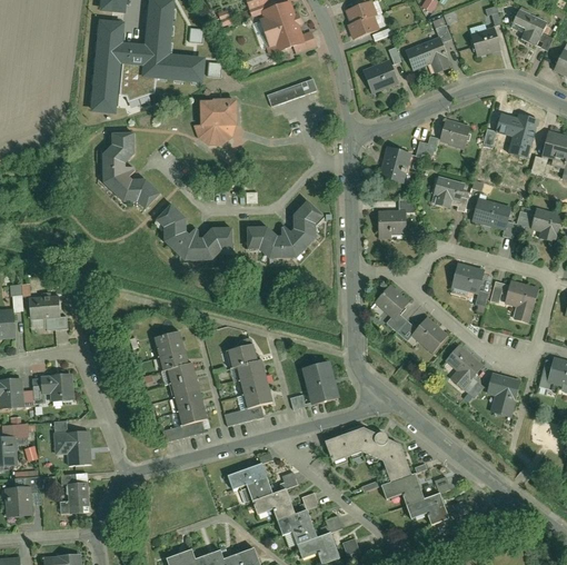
[(133,0),(101,0),(99,25),(131,26),(133,0)]
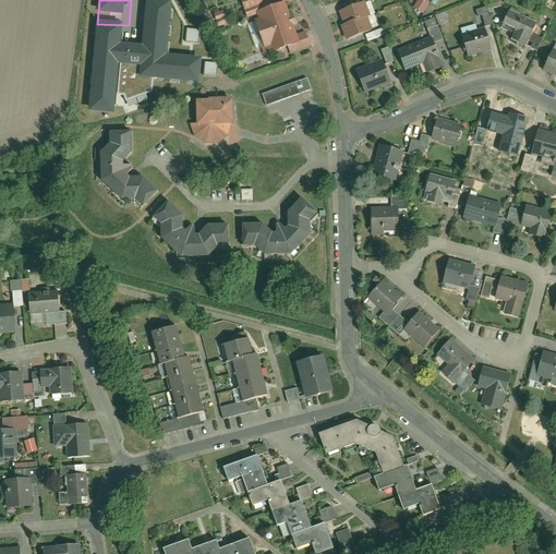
[(424,1),(419,13),(428,16),(433,5),(424,1)]
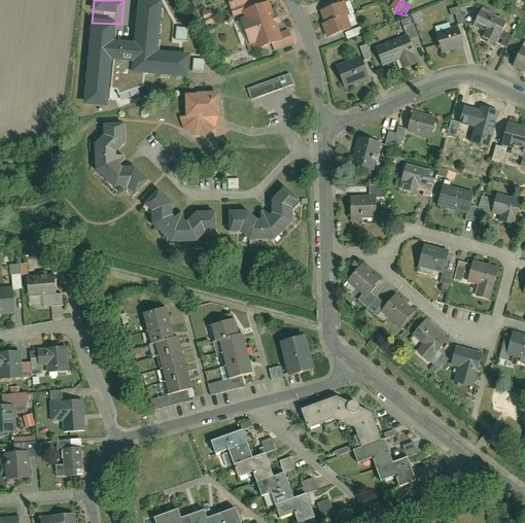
[(325,35),(327,42),(353,33),(349,20),(352,19),(348,5),(322,14),(324,21),(327,28),(323,29),(325,35)]
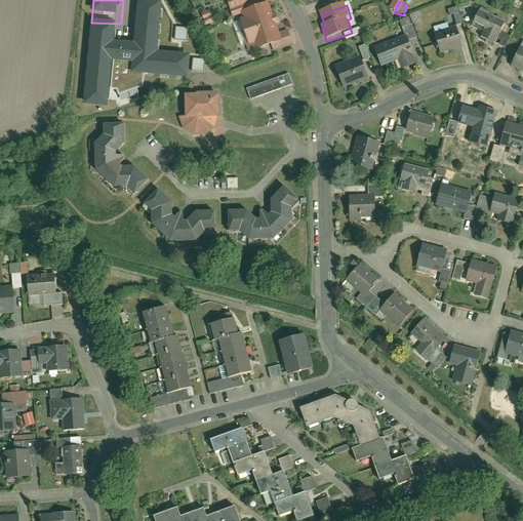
[(121,31),(91,28),(82,112),(113,113),(118,70),(137,72),(136,83),(192,88),(195,63),(162,58),(167,8),(142,6),(137,52),(119,50),(121,31)]
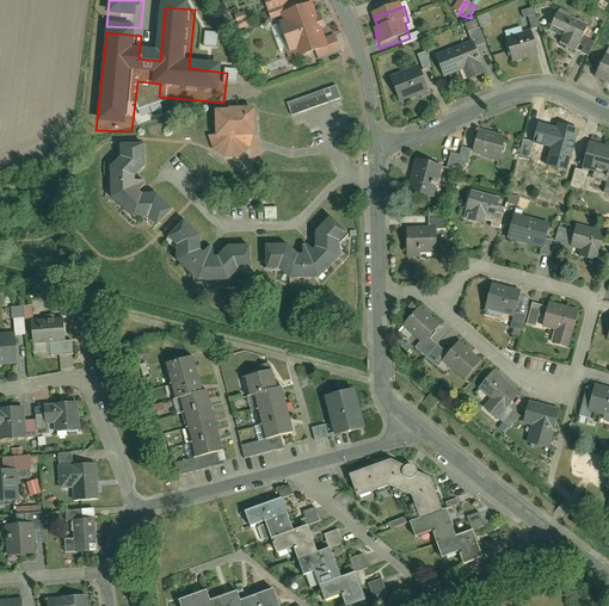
[(313,8),(282,19),(284,26),(281,28),(291,56),(297,55),(300,62),(330,51),(313,8)]
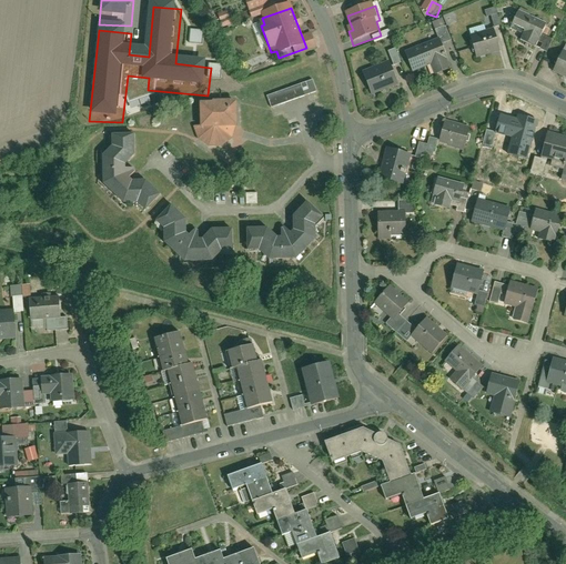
[(521,41),(533,48),(545,22),(519,10),(513,24),(525,30),(521,41)]
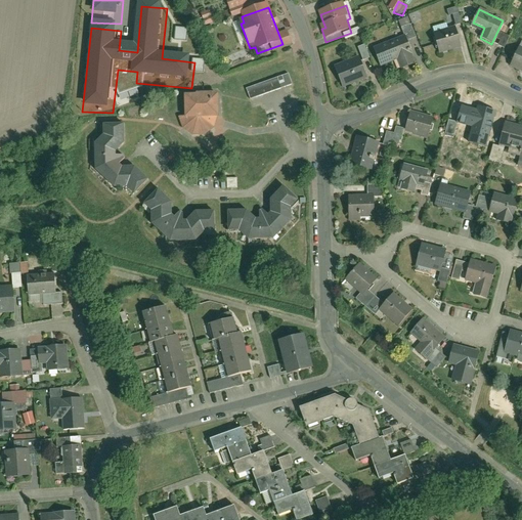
[(439,50),(460,44),(453,24),(433,30),(439,50)]
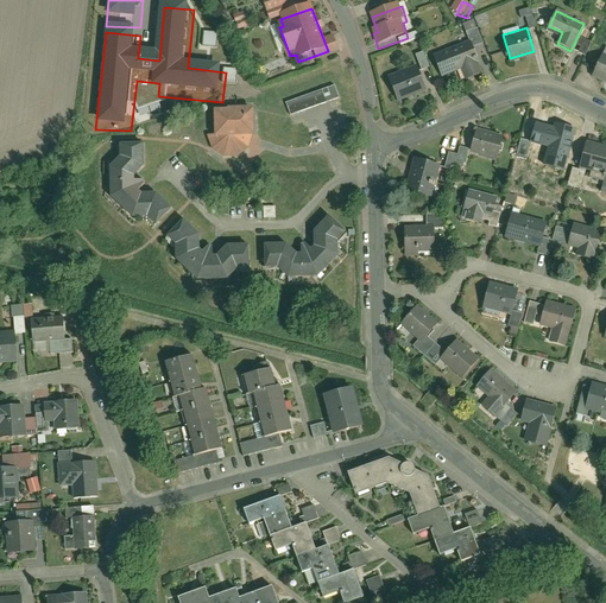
[(209,36),(208,50),(222,51),(223,37),(209,36)]
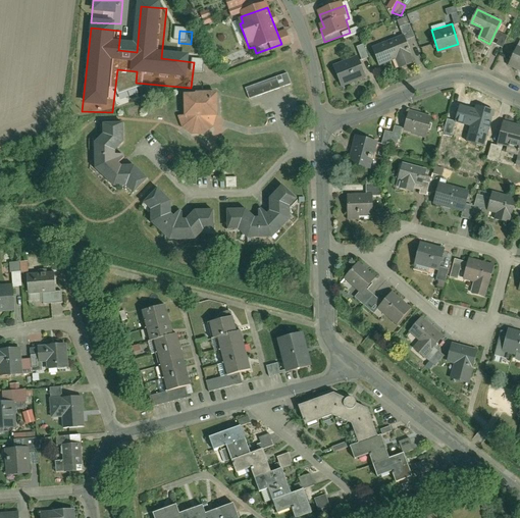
[(287,43),(294,41),(292,33),(284,35),(287,43)]
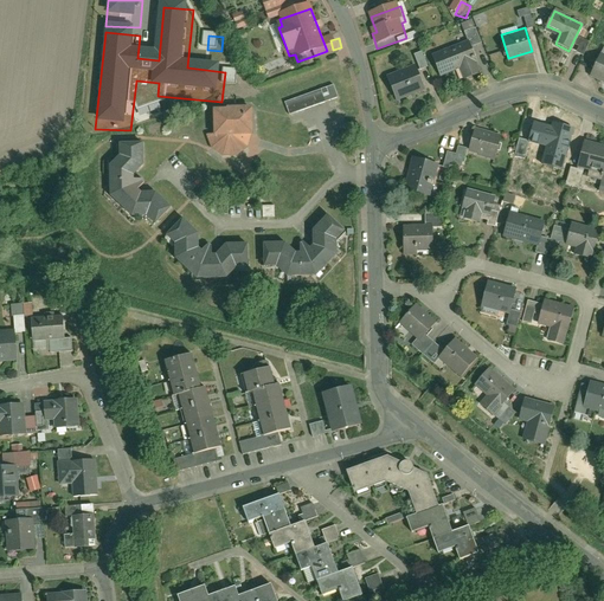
[(432,53),(441,75),(458,66),(463,78),(481,71),(468,39),(432,53)]
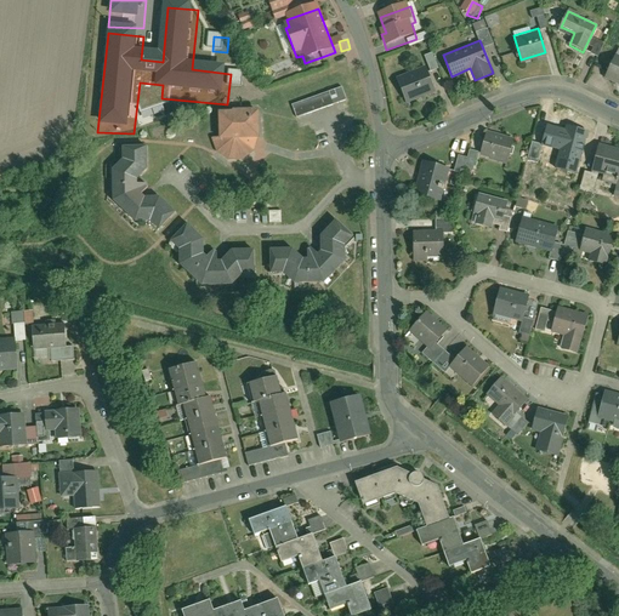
[(606,75),(618,81),(618,55),(615,53),(606,75)]
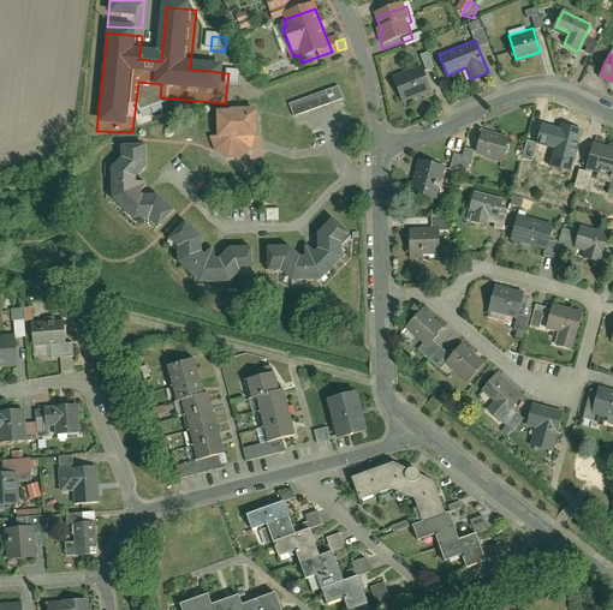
[(430,88),(421,64),(393,76),(403,99),(430,88)]
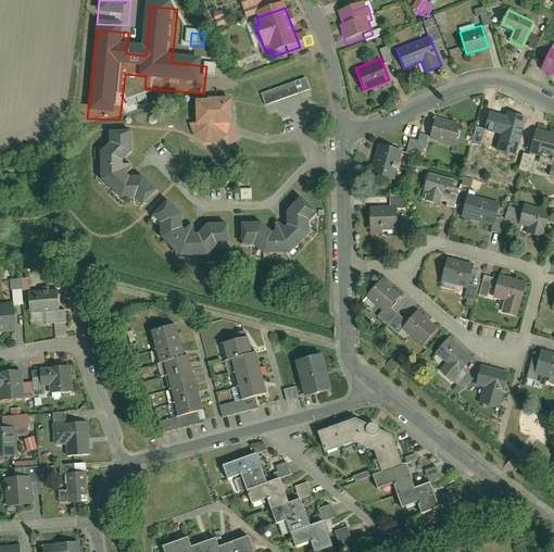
[(261,91),(265,103),(309,87),(305,76),(261,91)]
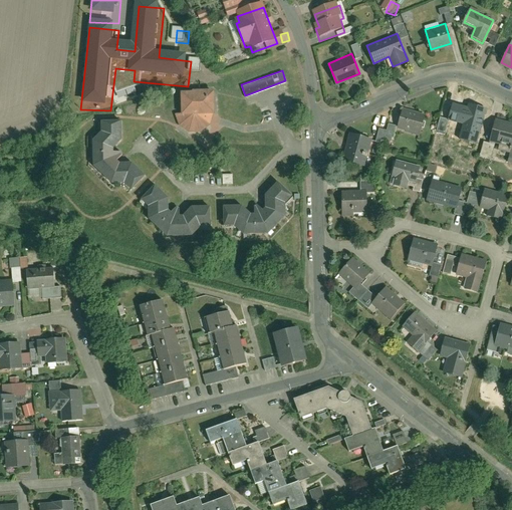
[(213,112),(213,90),(181,90),(181,112),(176,112),(180,123),(188,130),(200,129),(210,122),(213,112)]
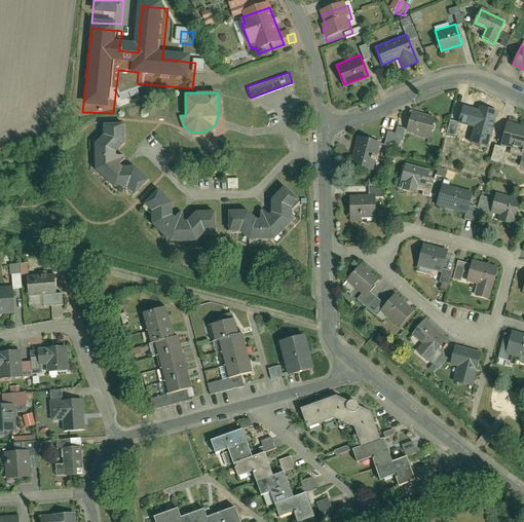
[(471,139),(488,144),(497,110),(480,105),(479,108),(462,104),(458,121),(474,125),(471,139)]
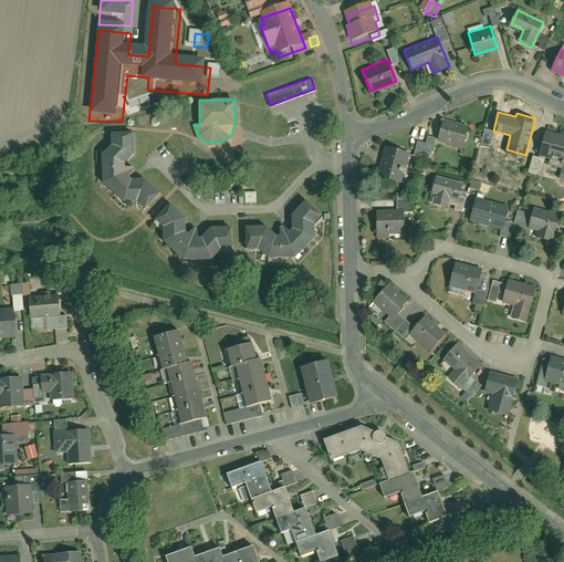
[(461,145),(467,125),(444,118),(438,138),(461,145)]
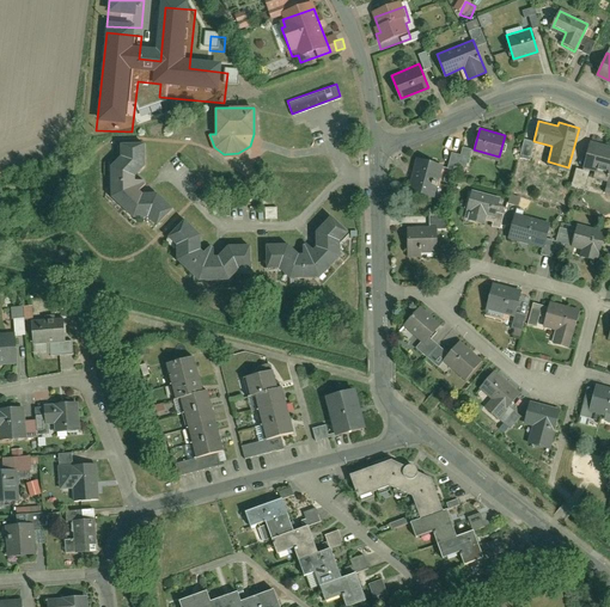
[(157,191),(144,191),(140,188),(145,179),(142,178),(134,178),(134,173),(144,164),(142,140),(119,141),(120,154),(109,165),(110,196),(132,216),(147,215),(154,222),(171,204),(157,191)]
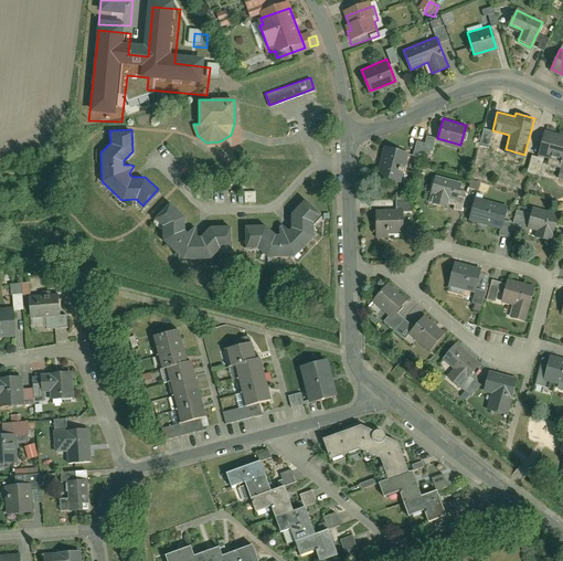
[(562,134),(544,129),(538,155),(562,161),(562,134)]
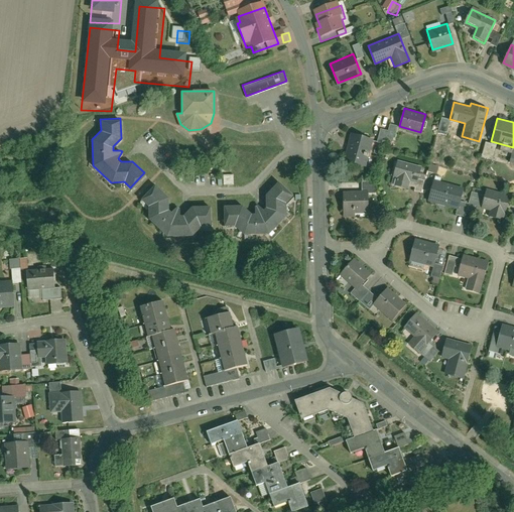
[(443,137),(452,139),(456,124),(447,122),(443,137)]
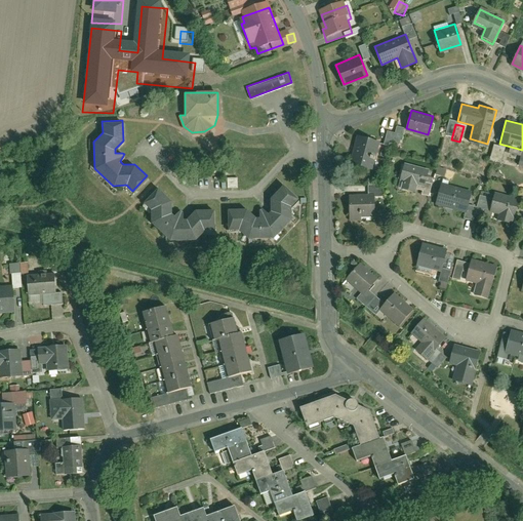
[(400,137),(393,135),(389,149),(397,151),(398,146),(404,147),(409,132),(402,130),(400,137)]
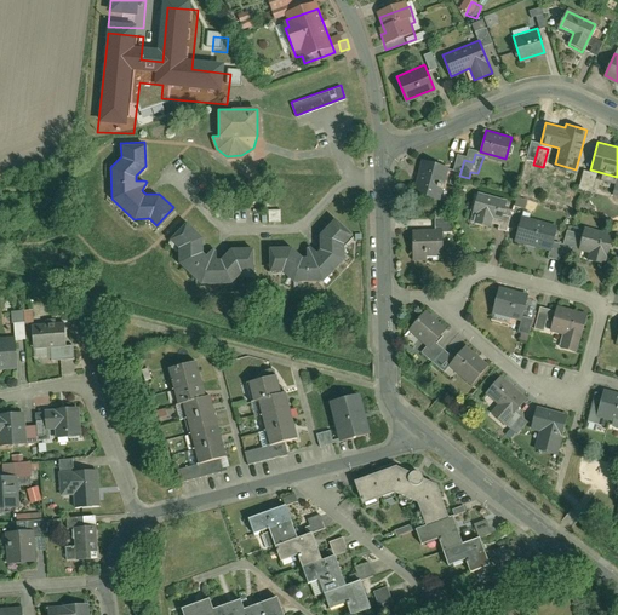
[(447,164),(422,157),(413,189),(439,196),(447,164)]
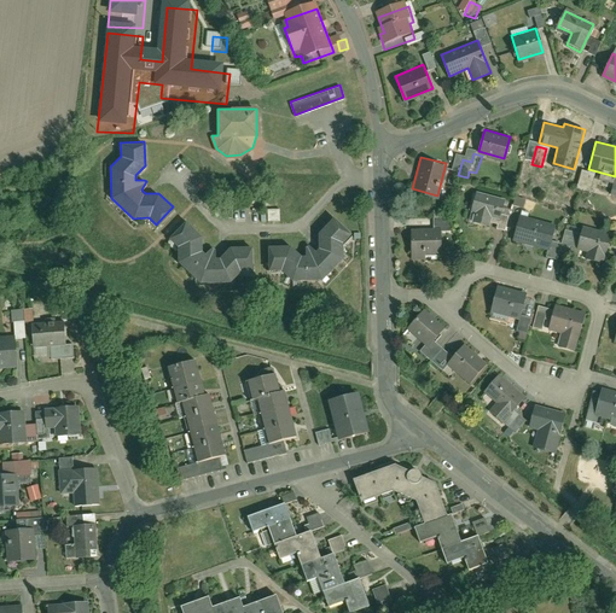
[(452,171),(458,173),(462,159),(454,157),(452,171)]
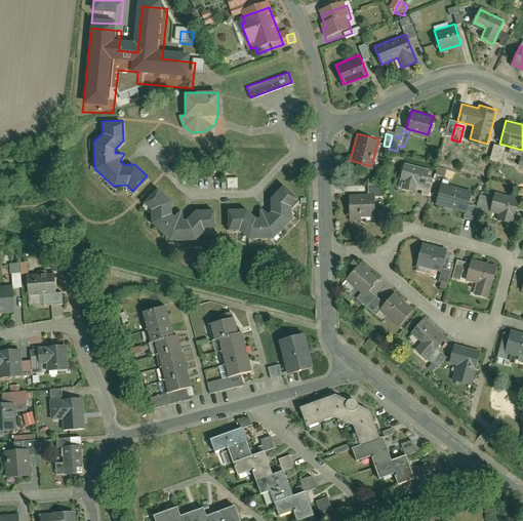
[(403,195),(415,198),(416,195),(417,190),(426,192),(427,189),(430,176),(406,170),(402,185),(405,186),(403,195)]
